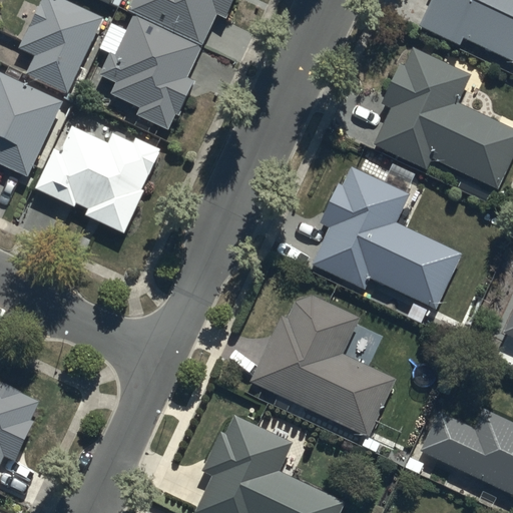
[(28,72),(67,91),(103,17),(66,0),(38,0),(16,47),(36,56),(28,72)]
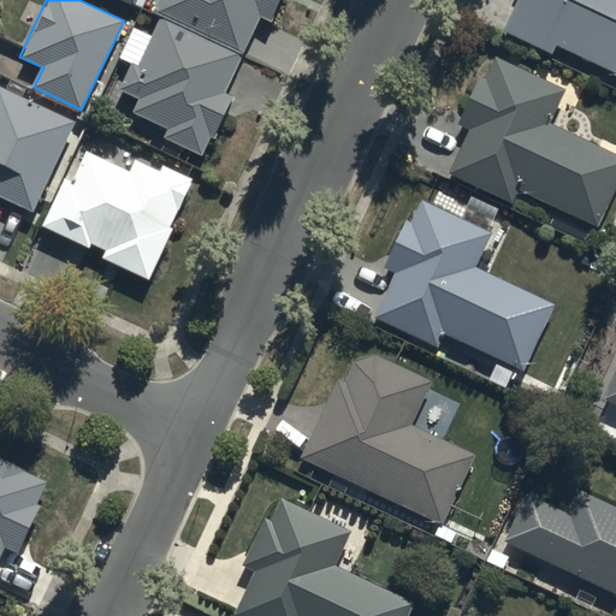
[(234,96),(224,93),(259,18),(270,23),(279,0),(157,0),(152,12),(161,16),(125,94),(140,99),(131,113),(201,153),(234,96)]
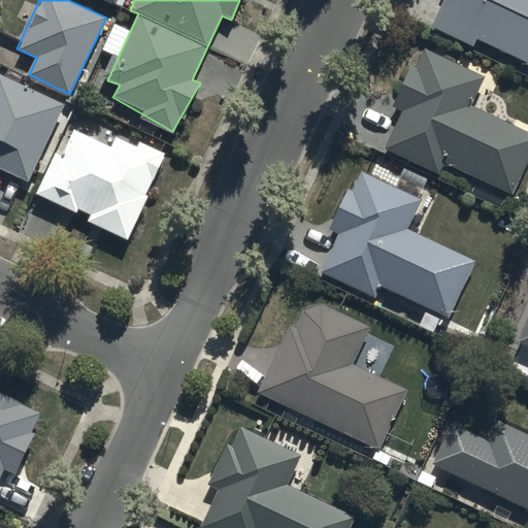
[(527,0),(438,0),(429,21),(527,68),(527,0)]
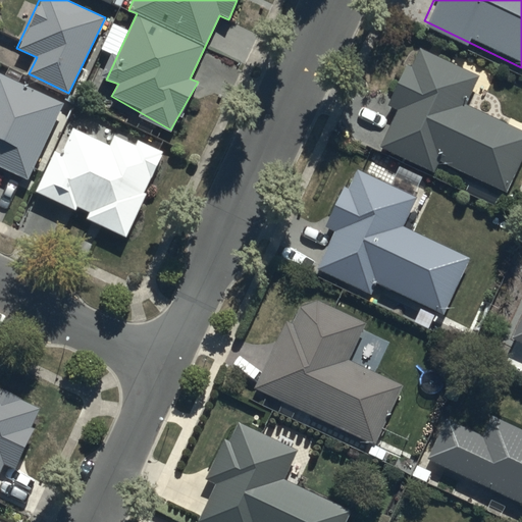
[(479,76),(423,50),(379,141),(503,199),(521,157),(521,132),(465,106),(479,76)]
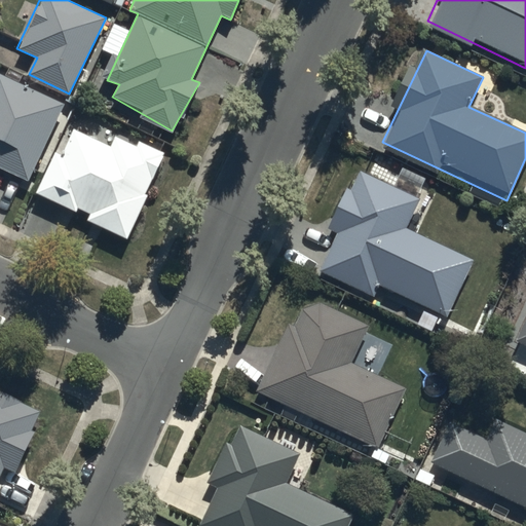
[(0,165),(27,179),(64,104),(0,72),(0,165)]
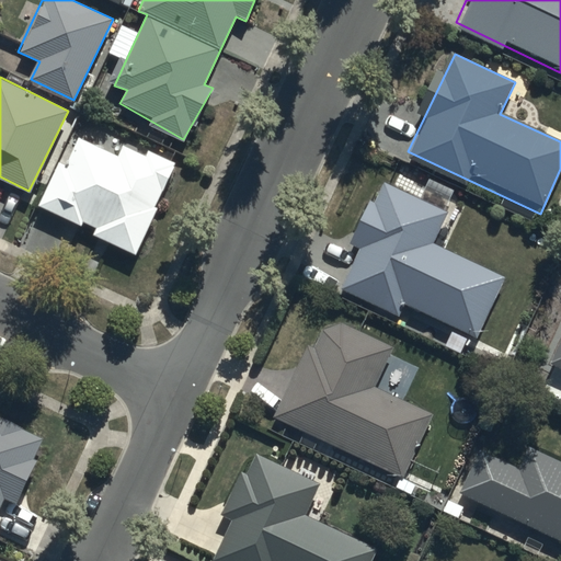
[(73,133),(37,205),(135,253),(178,168),(124,141),(117,155),(73,133)]
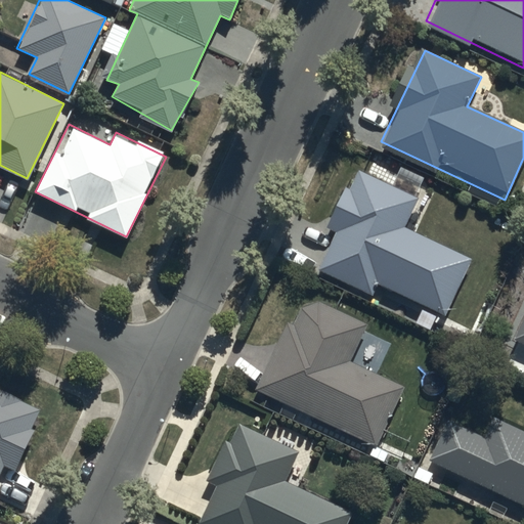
[(316,269),(372,295),(377,284),(443,314),(470,258),(405,228),(420,198),(362,171),(316,269)]
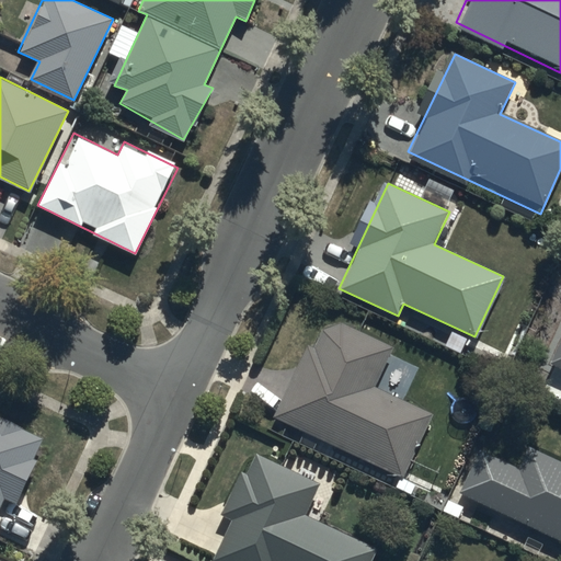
[(274,419),(400,479),(431,413),(374,387),(391,350),(322,317),(274,419)]
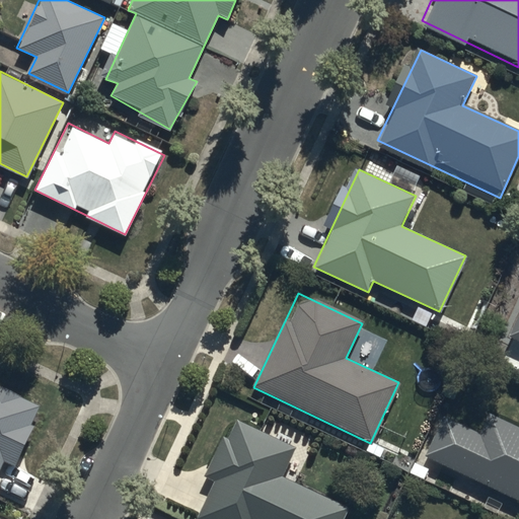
[(518,314),(509,338),(518,343),(518,314)]
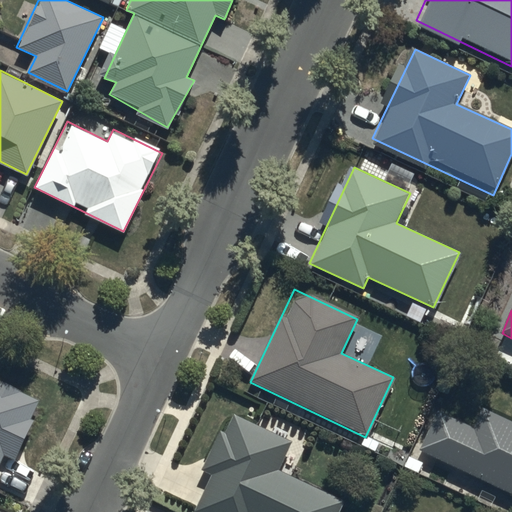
[(0,380),(0,462),(3,456),(15,462),(45,403),(0,380)]
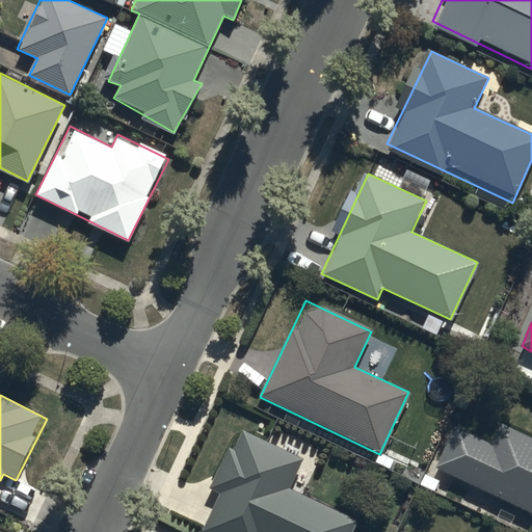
[(433,468),(531,514),(531,435),(501,421),(489,445),(453,427),(433,468)]
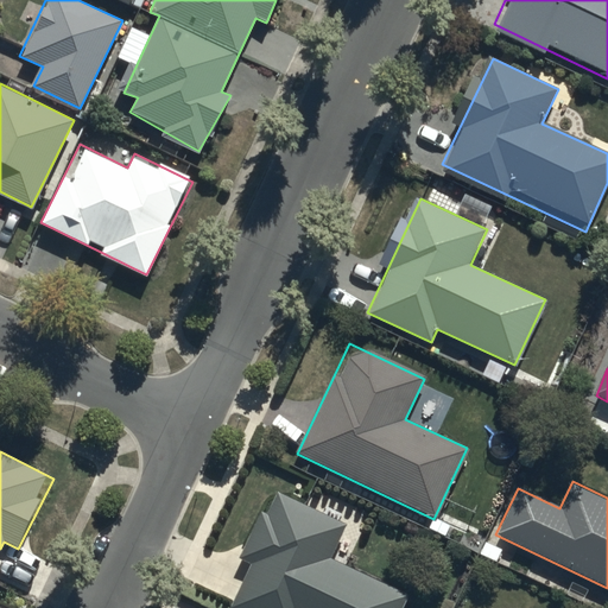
[(226,607),(228,607),(403,607),(409,595),(328,557),(344,523),(279,492),(226,607)]
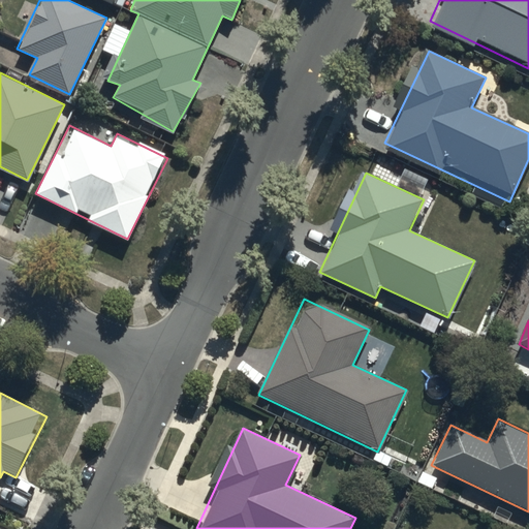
All buildings are outlined.
